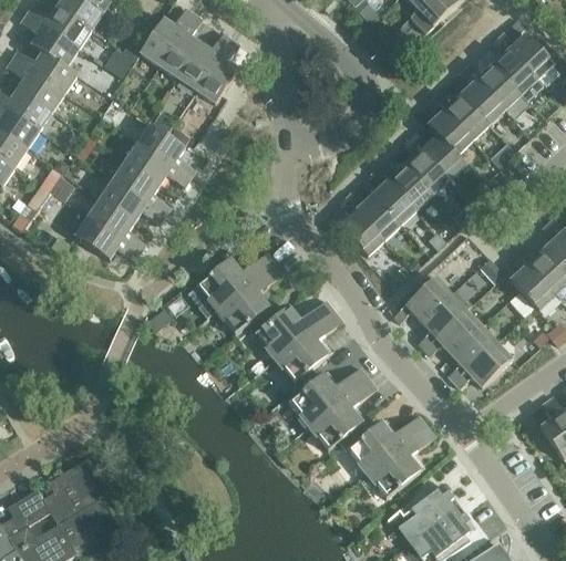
[(61,0),(57,7),(91,30),(103,11),(86,0),(61,0)]
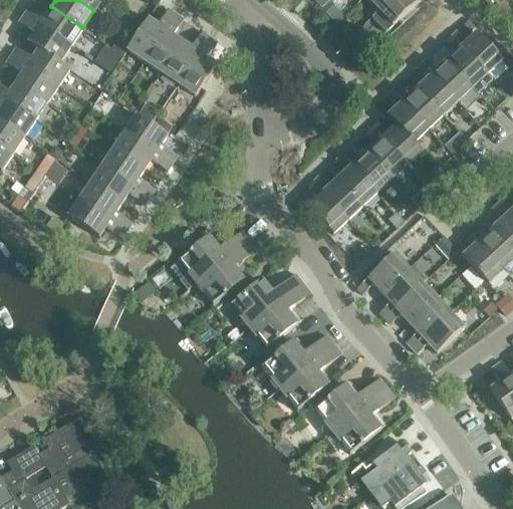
[(78,0),(93,10),(100,0),(78,0)]
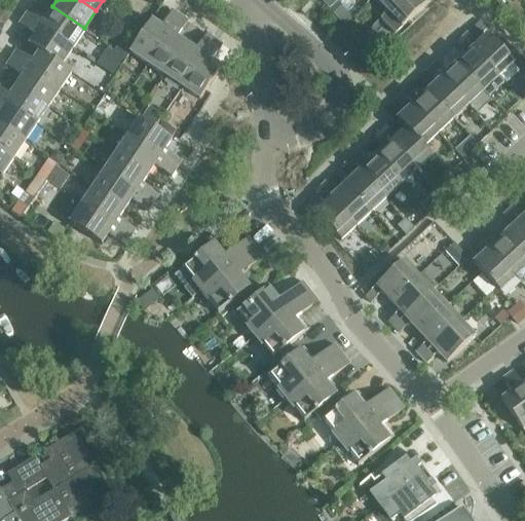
[(345,0),(353,9),(360,3),(357,0),(345,0)]
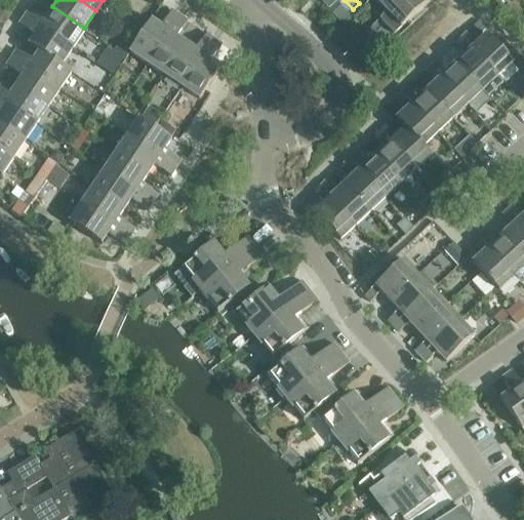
[(380,13),(395,29),(426,0),(395,0),(387,7),(380,13)]
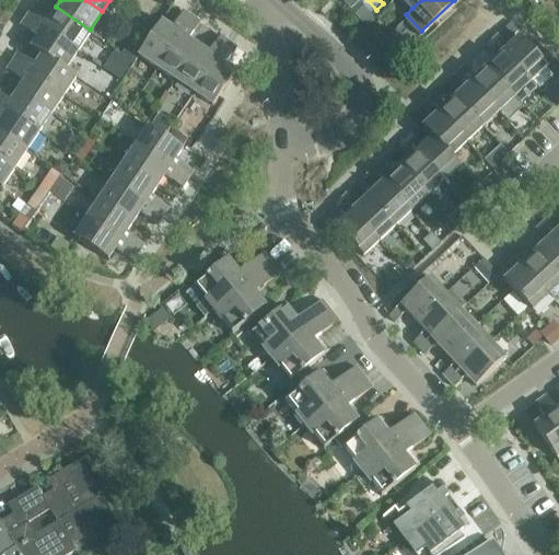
[(32,6),(26,13),(78,47),(90,30),(56,7),(49,16),(32,6)]
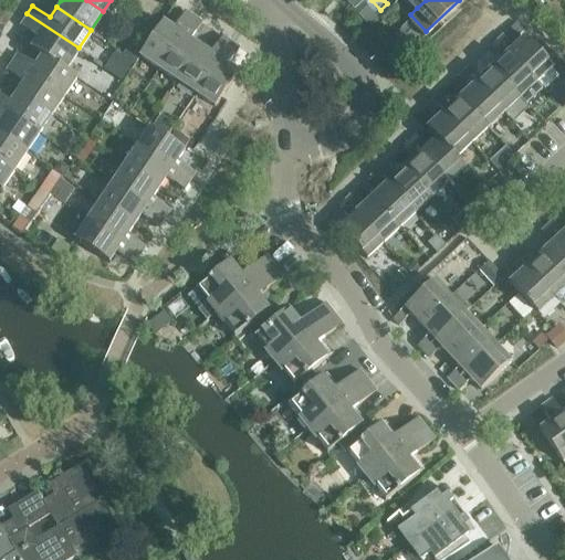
[(139,52),(158,64),(194,13),(185,8),(173,25),(163,18),(139,52)]
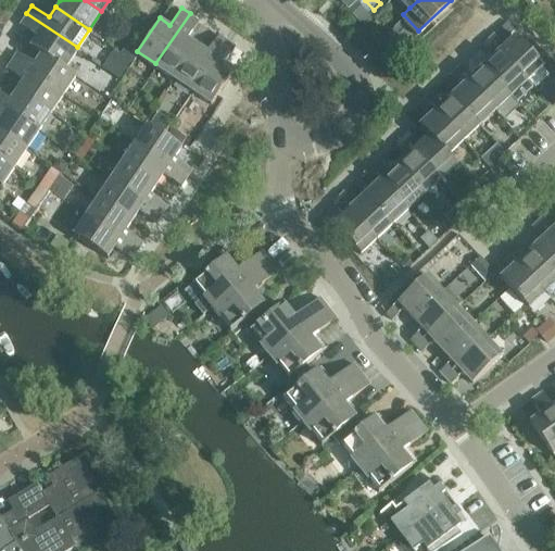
[(30,44),(41,51),(41,50),(64,66),(64,65),(77,47),(26,13),(20,22),(37,33),(30,44)]
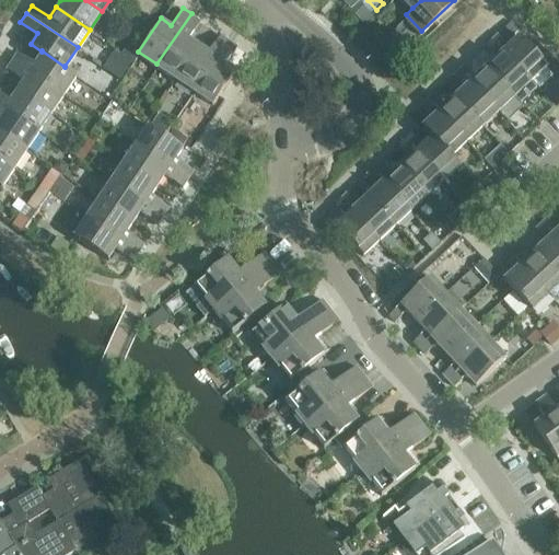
[(156,64),(175,77),(198,43),(188,36),(199,19),(191,13),(156,64)]
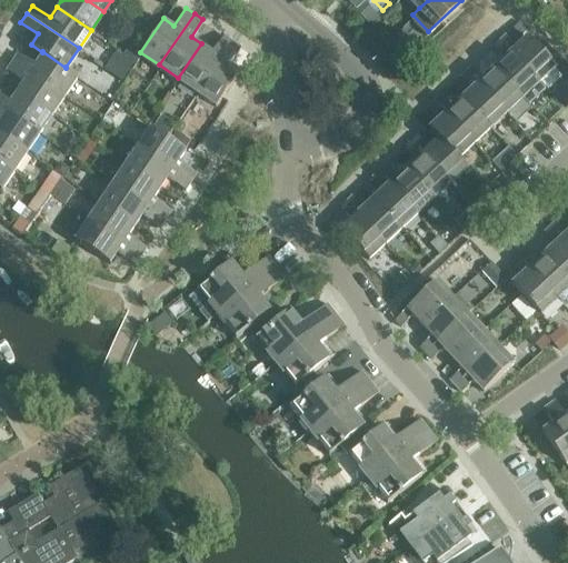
[(506,31),(500,37),(539,79),(555,63),(527,33),(517,43),(506,31)]
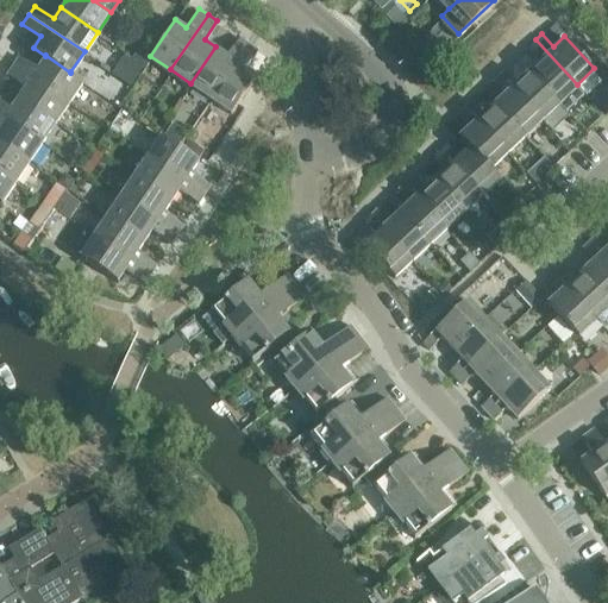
[(190,83),(211,96),(248,41),(239,35),(226,54),(215,46),(190,83)]
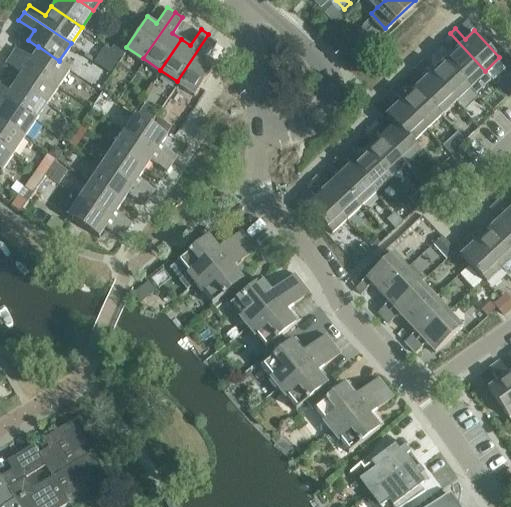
[(453,49),(445,57),(470,84),(485,71),(450,33),(443,39),(453,49)]
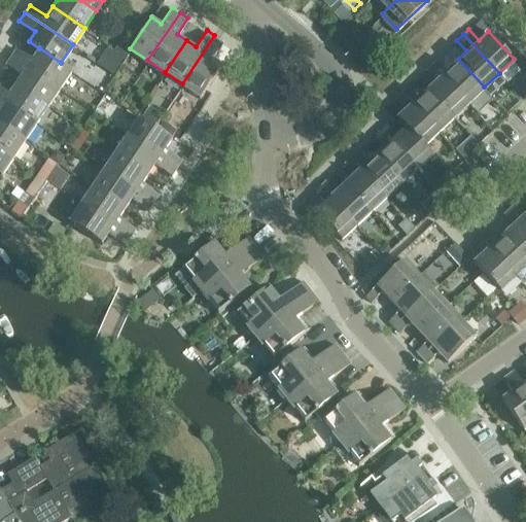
[(214,35),(182,83),(200,96),(220,64),(211,57),(222,40),(214,35)]
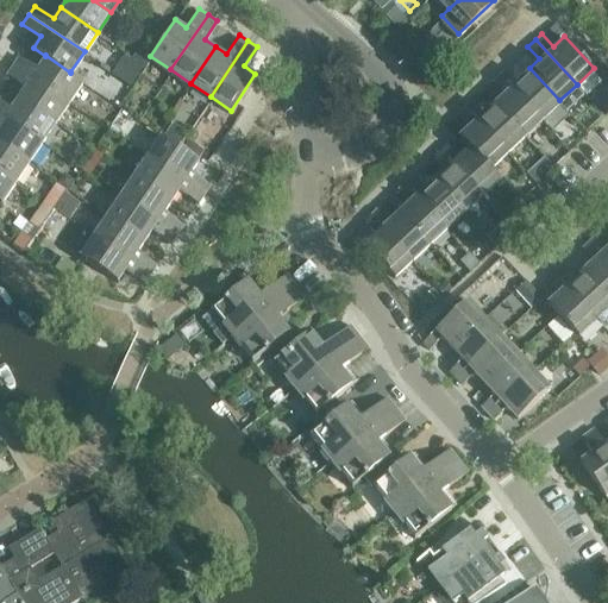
[(112,67),(132,80),(145,60),(125,46),(112,67)]
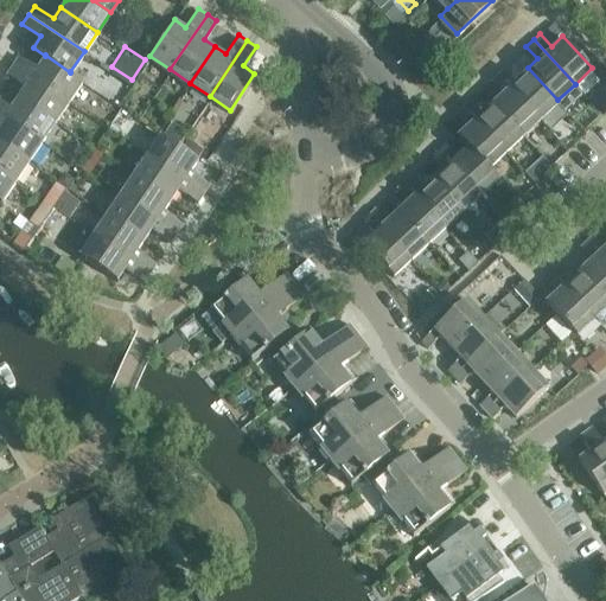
[(19,53),(13,62),(69,100),(82,80),(70,71),(70,72),(45,55),(45,56),(38,66),(19,53)]
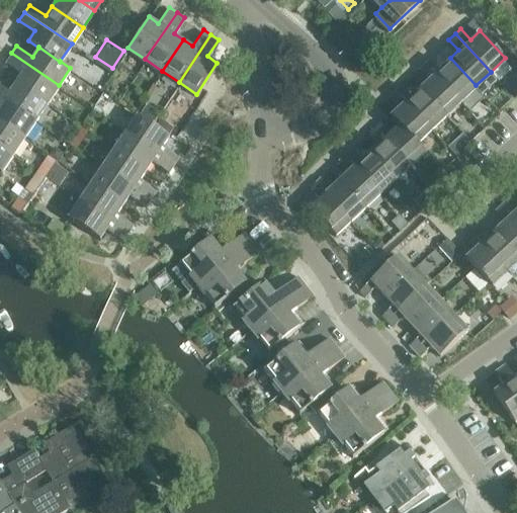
[(22,72),(15,81),(47,102),(59,85),(11,53),(6,61),(22,72)]
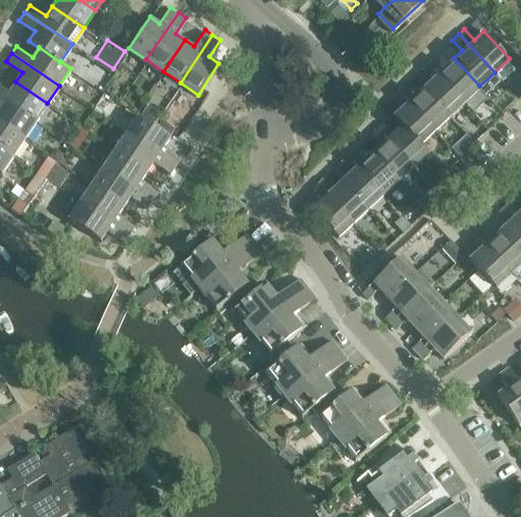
[(433,56),(428,61),(464,100),(479,86),(454,58),(444,67),(433,56)]
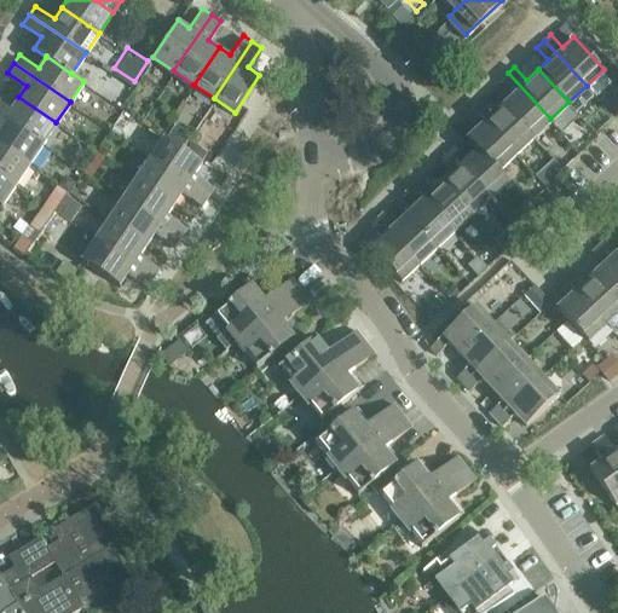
[(513,92),(502,102),(533,136),(550,119),(508,73),(501,80),(513,92)]
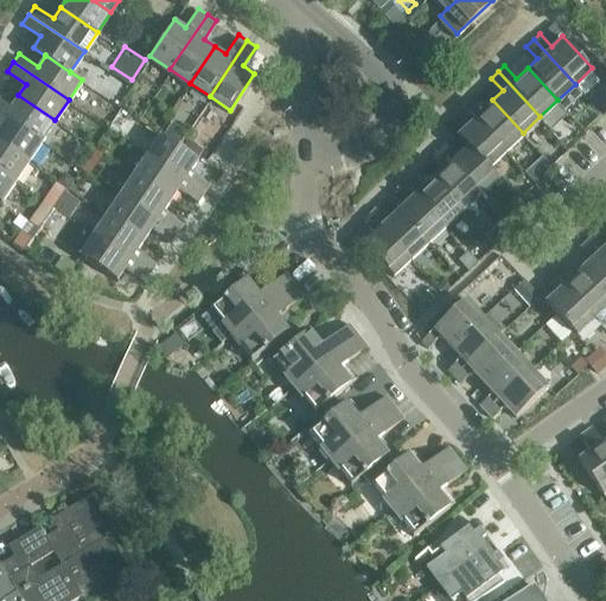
[(0,112),(42,140),(55,120),(18,95),(11,106),(0,98),(0,112)]
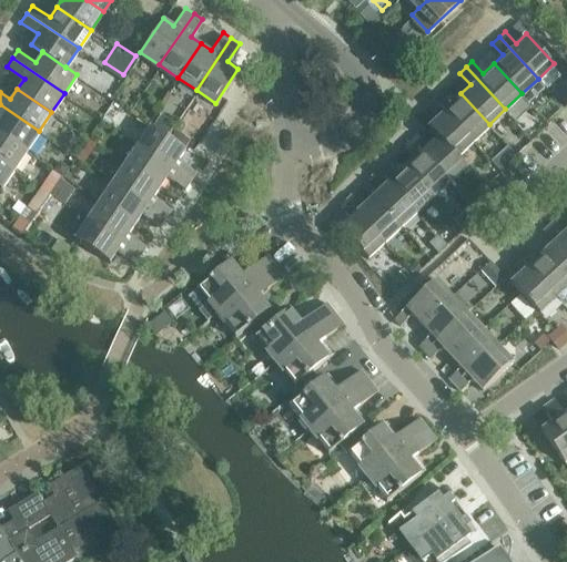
[(439,92),(434,98),(473,139),(489,124),(461,93),(451,103),(439,92)]
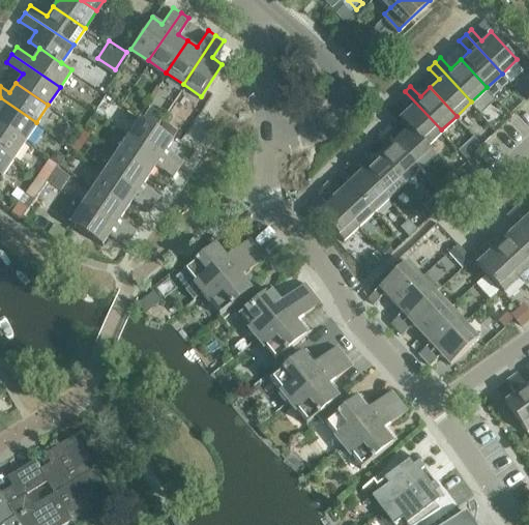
[(399,117),(407,125),(408,125),(425,144),(427,144),(441,129),(405,91),(399,96),(409,108),(399,117)]
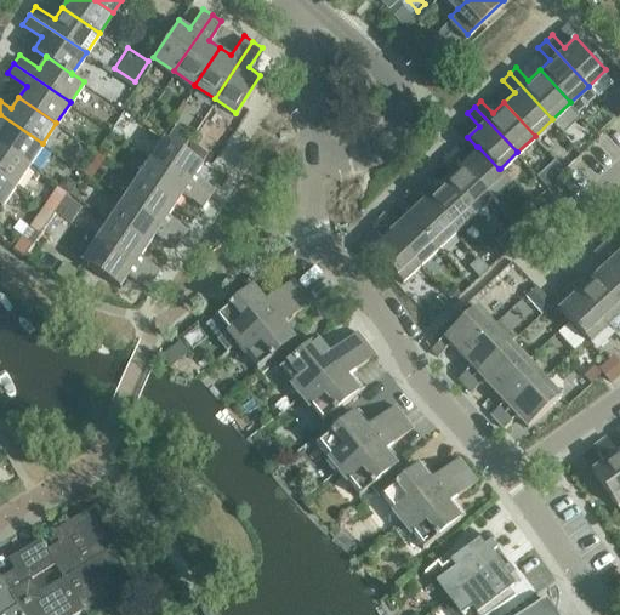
[(0,143),(29,163),(43,143),(0,114),(0,143)]
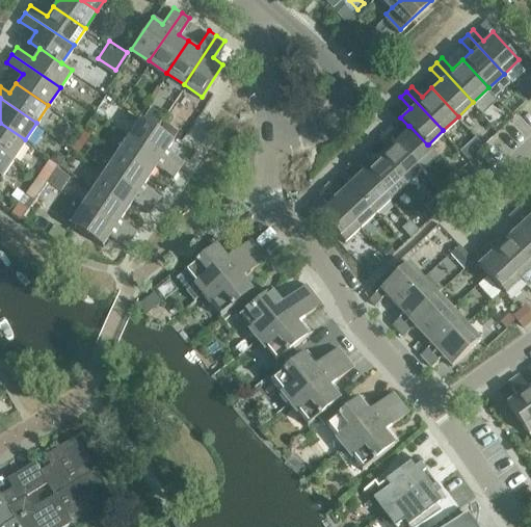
[(150,103),(142,114),(155,124),(163,112),(150,103)]
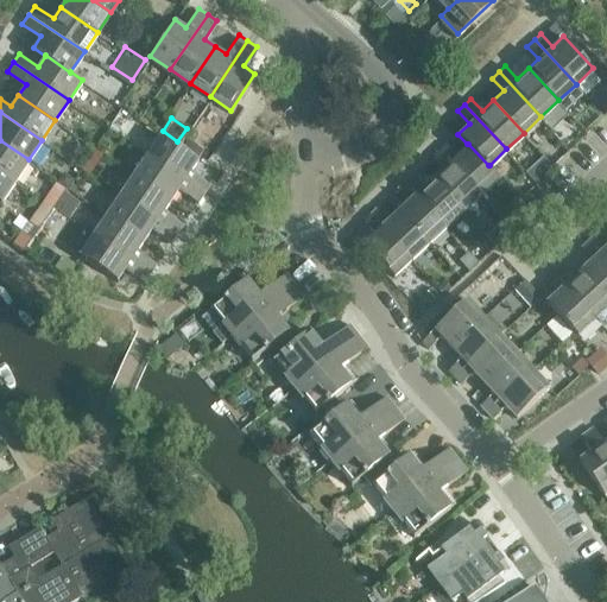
[(160,132),(147,152),(203,190),(209,182),(190,169),(197,157),(160,132)]
